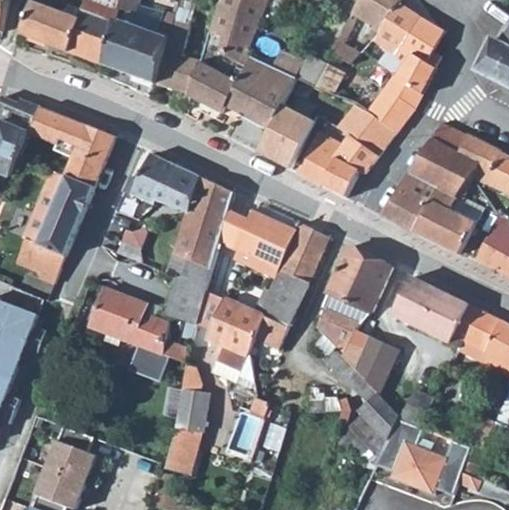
[(0,30),(1,31),(8,0),(0,0),(0,30)]
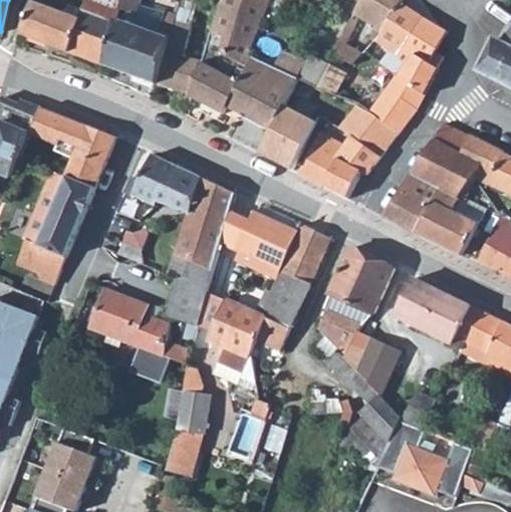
[(103,63),(119,0),(83,0),(77,18),(30,0),(18,32),(103,63)]
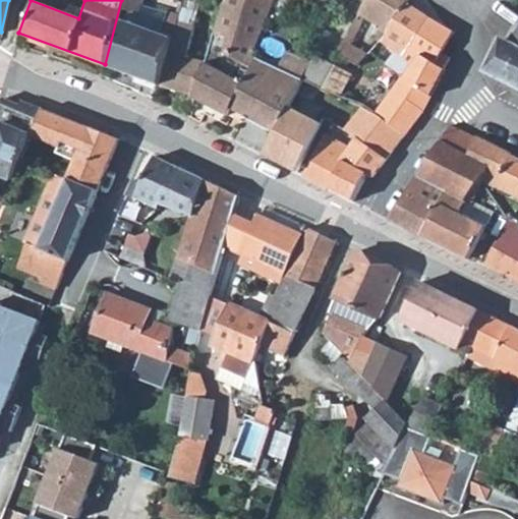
[(121,0),(105,64),(157,83),(175,21),(178,13),(166,9),(166,10),(140,3),(141,0),(121,0)]
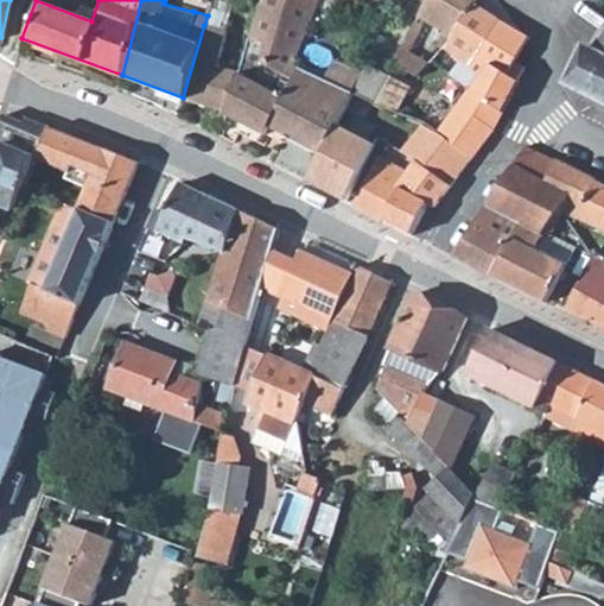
[(223,112),(264,134),(268,126),(281,133),(319,152),(351,92),(324,79),(293,64),(317,0),(256,0),(237,73),(224,108),(223,112)]
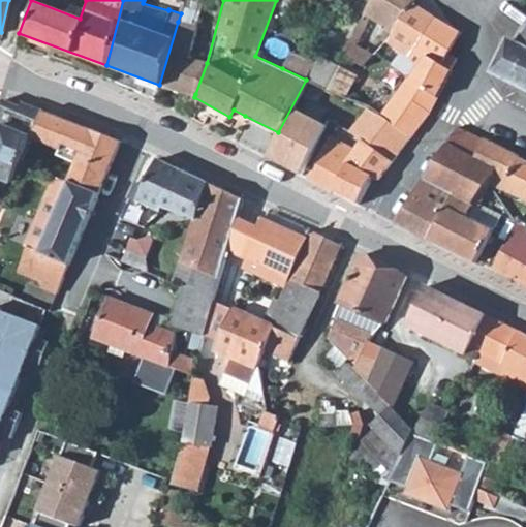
[(393,30),(410,1),(411,0),(369,0),(363,11),(393,30)]
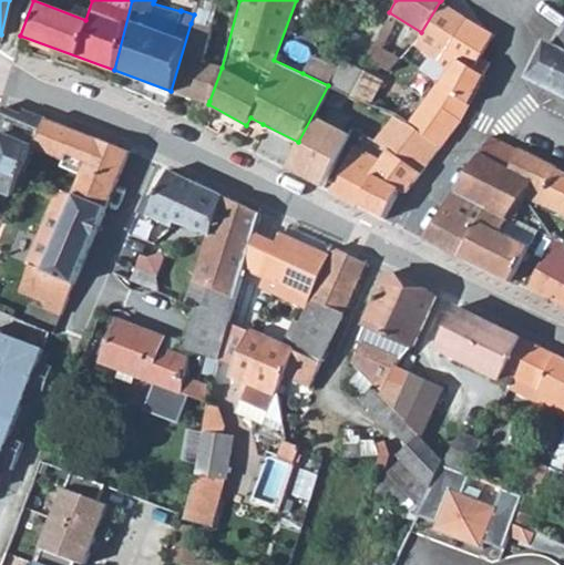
[(464,17),(440,1),(421,32),(418,38),(413,42),(438,61),(464,17)]
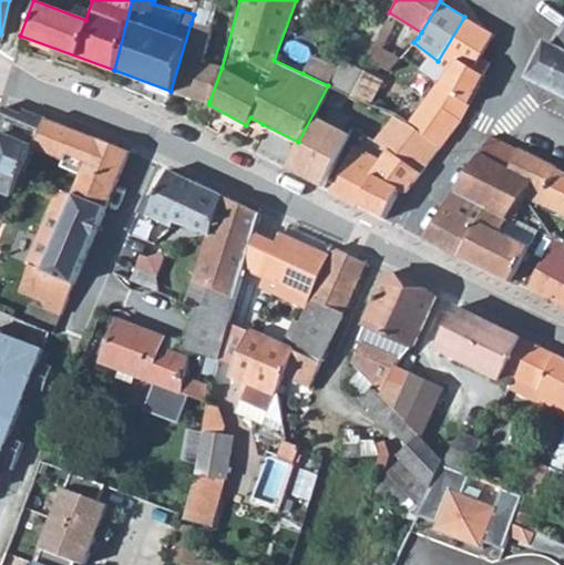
[(406,122),(439,144),(458,119),(482,73),(480,73),(488,60),(478,55),(491,33),(464,17),(438,61),(438,62),(428,55),(418,68),(436,81),(406,122)]
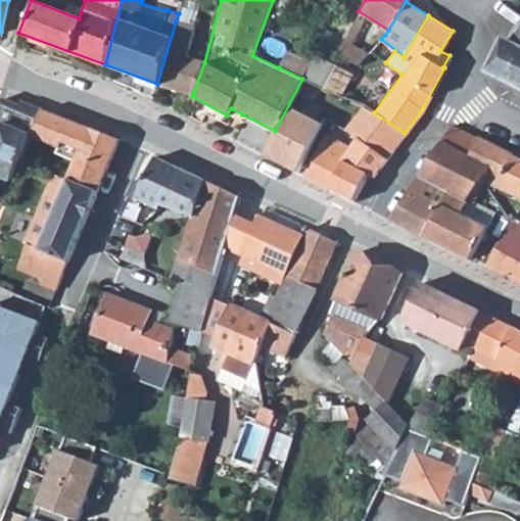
[(194,26),(176,21),(157,84),(193,93),(204,62),(186,57),(194,26)]
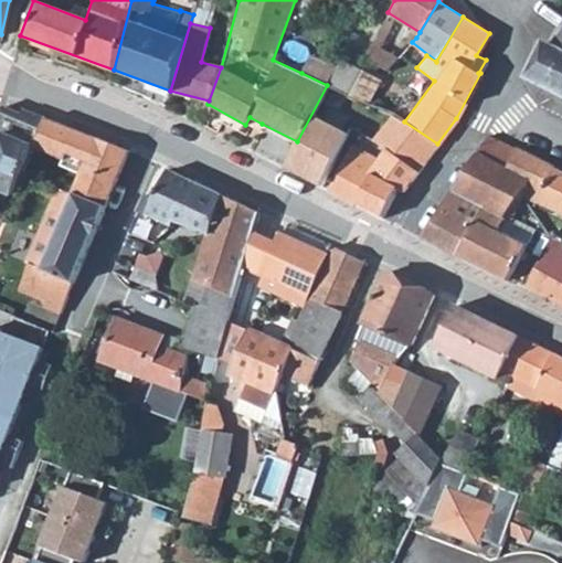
[(526,75),(561,93),(561,30),(551,45),(543,41),(526,75)]
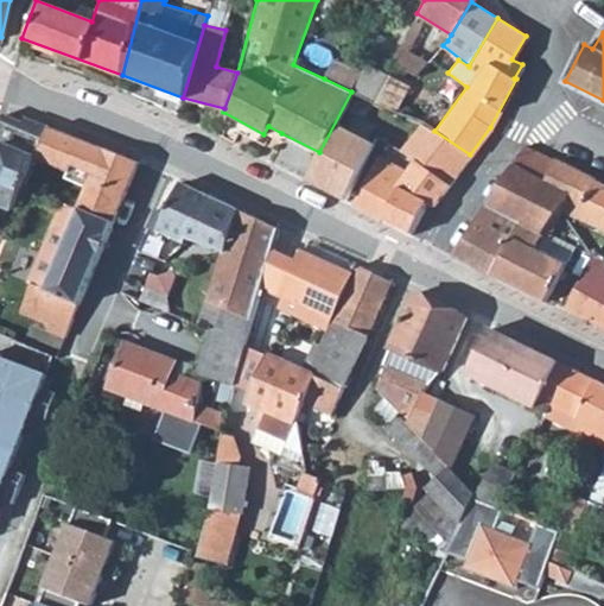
[(392,62),(417,75),(427,63),(406,51),(409,46),(401,43),(392,62)]
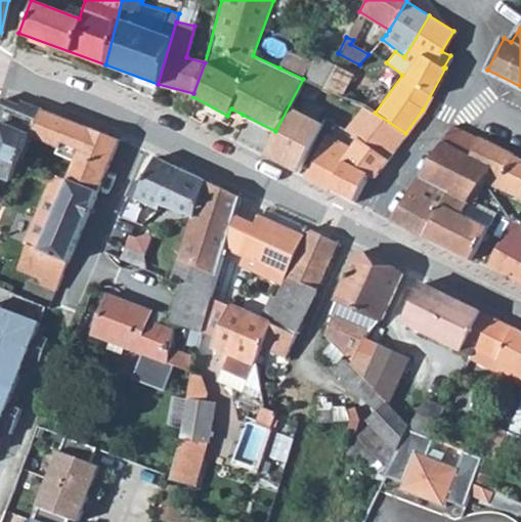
[(279,68),(303,79),(311,63),(287,51),(279,68)]
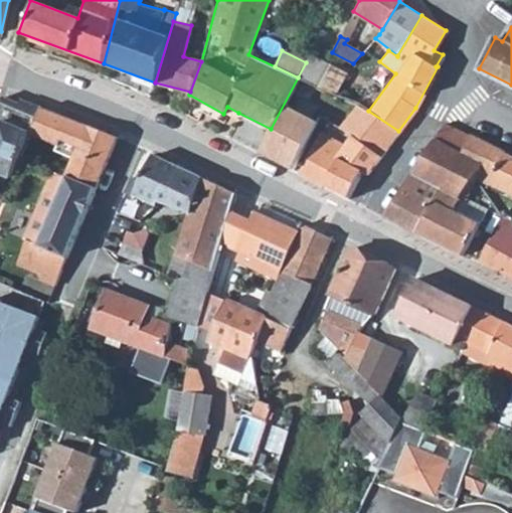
[(306,62),(298,77),(334,94),(346,72),(311,52),(306,62)]
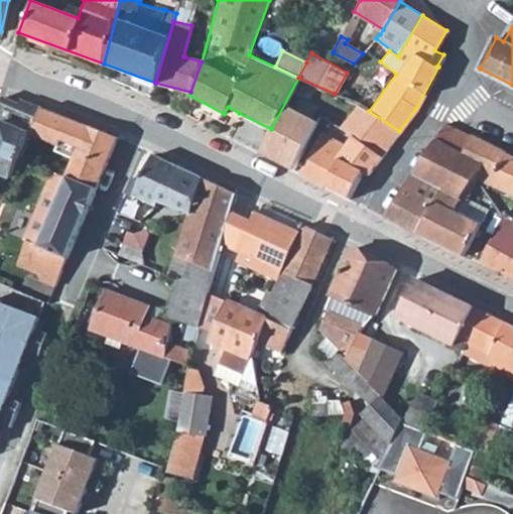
[(0,171),(11,176),(29,133),(40,106),(20,98),(19,102),(4,93),(0,95),(0,171)]
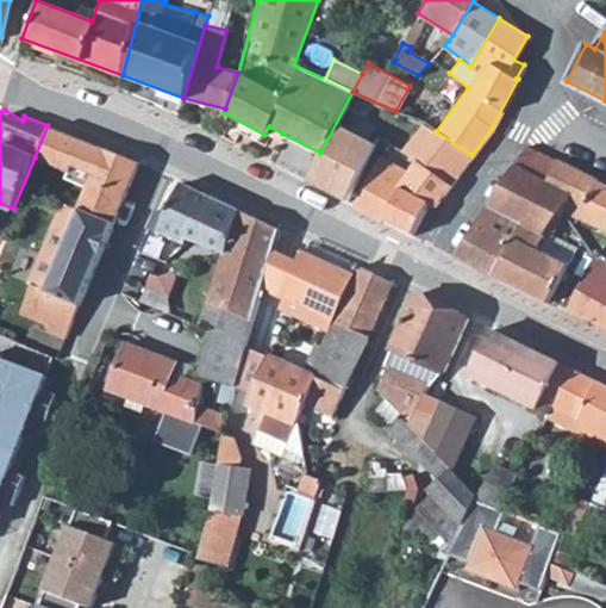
[(472,155),(436,131),(422,123),(400,150),(417,160),(449,184),(472,155)]
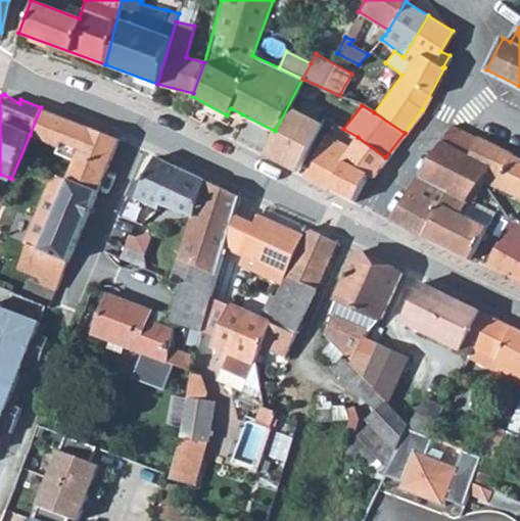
[(114,139),(41,107),(30,135),(54,146),(56,141),(73,148),(61,176),(96,190),(114,139)]
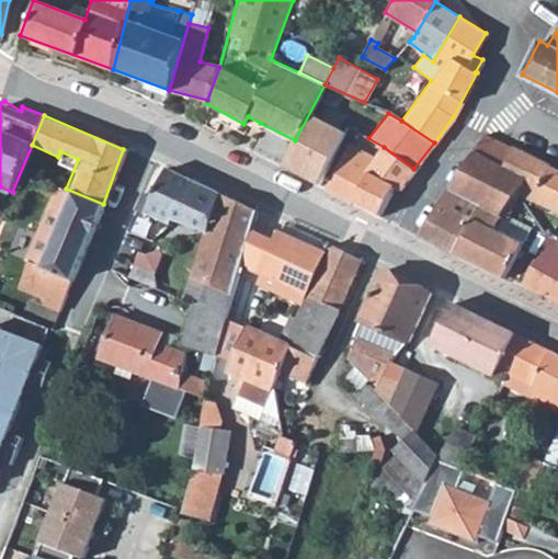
[(243,124),(255,130),(260,123),(248,116),(243,124)]
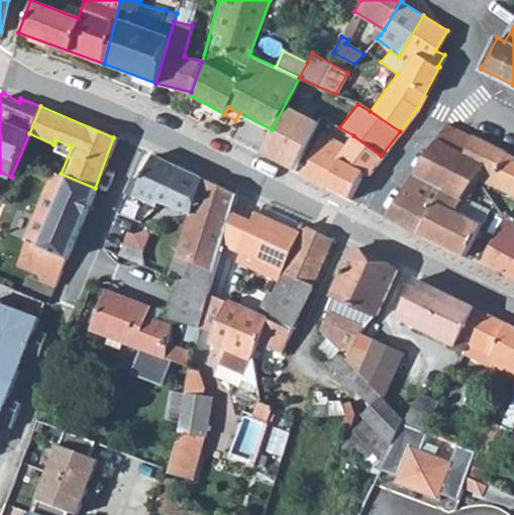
[(286,108),(272,129),(261,152),(295,173),(319,122),(286,108)]
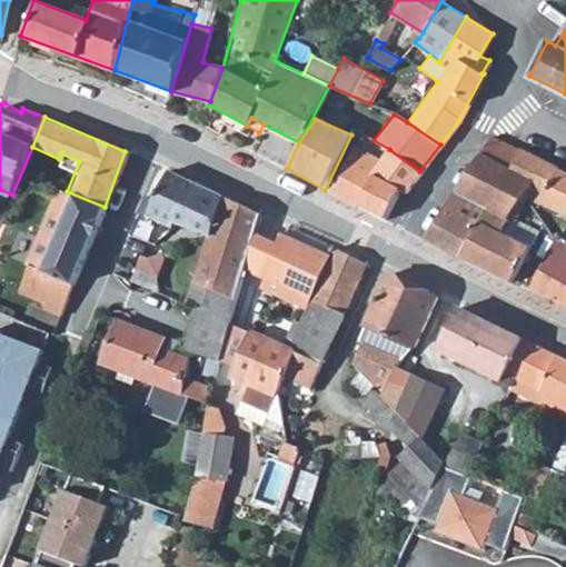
[(454,190),(492,209),(503,211),(519,191),(544,160),(490,135),(454,190)]
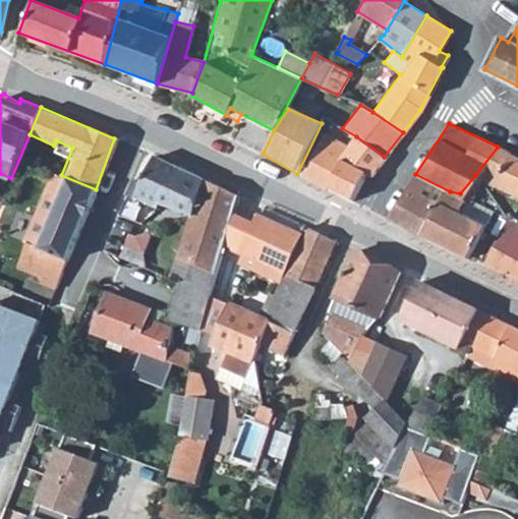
[(323,132),(301,174),(351,199),(384,157),(356,136),(349,146),(323,132)]
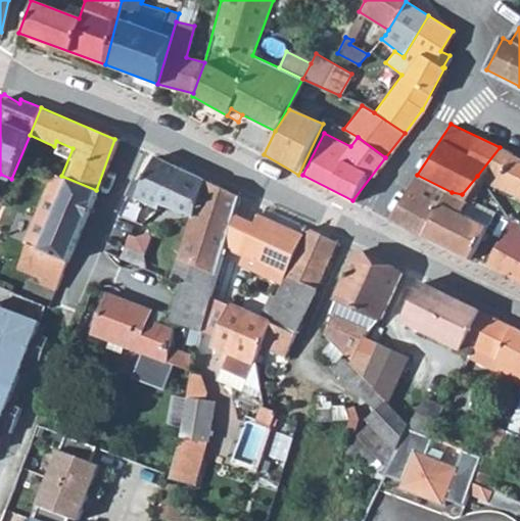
[(477,176),(485,180),(519,196),(519,156),(500,147),(477,176)]
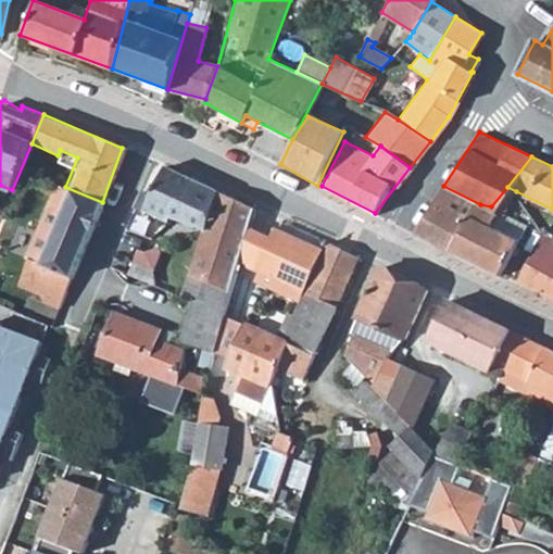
[(186,198),(195,179),(164,165),(151,194),(140,189),(134,205),(167,222),(171,216),(167,216),(179,194),(186,198)]
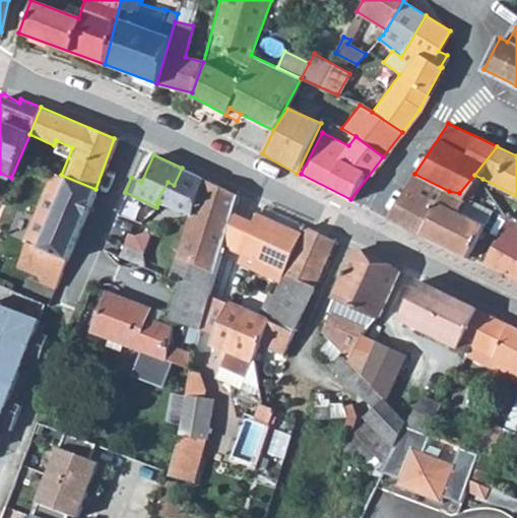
[(159,202),(190,213),(192,214),(202,177),(182,168),(174,185),(168,182),(156,202),(159,202)]
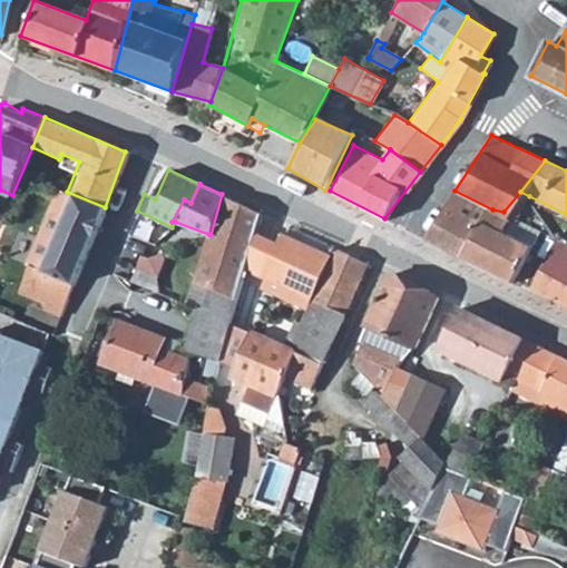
[(57,188),(25,263),(28,264),(18,291),(44,301),(42,305),(61,312),(105,207),(67,192),(57,188)]
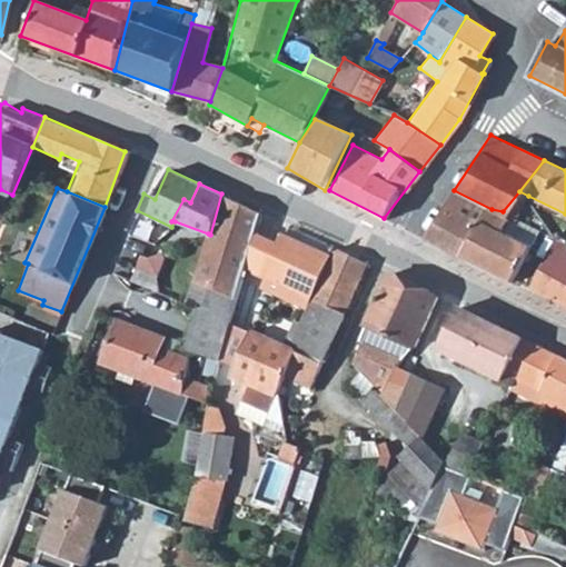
[(424,239),(460,258),(492,209),(454,190),(424,239)]
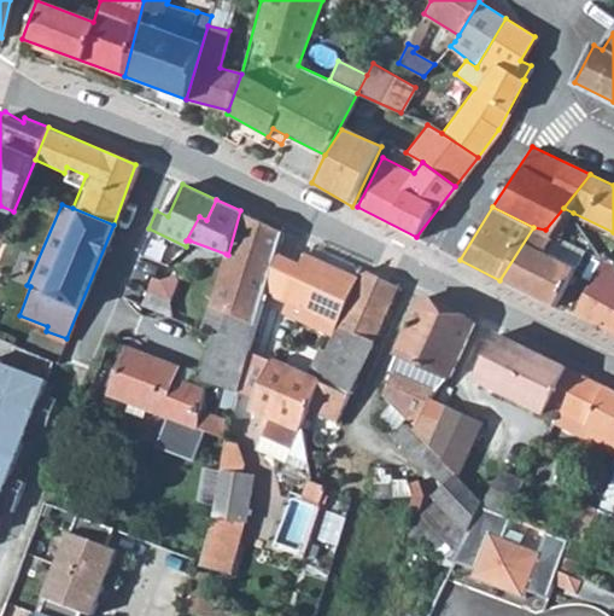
[(228,255),(226,254),(210,304),(226,311),(255,321),(263,291),(275,250),(280,230),(240,210),(228,255)]
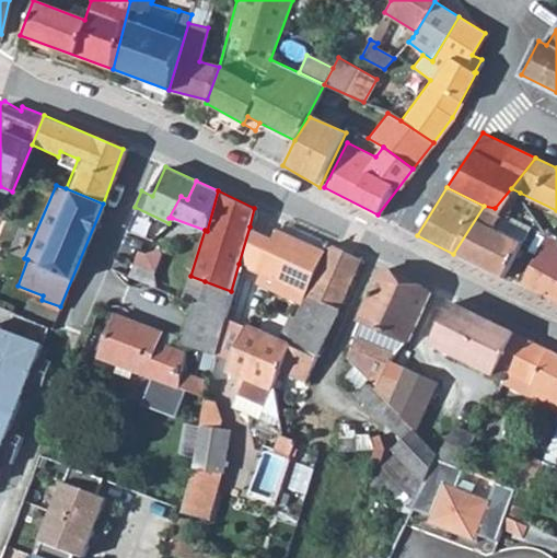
[(453,254),(502,277),(530,225),(495,208),(484,206),(453,254)]
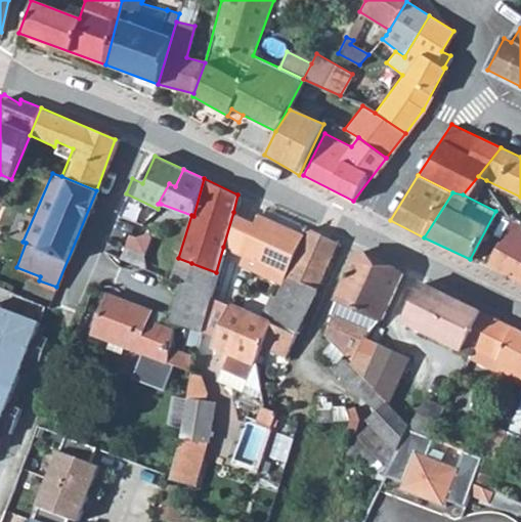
[(303,235),(258,213),(253,222),(233,212),(223,247),(285,275),(303,235)]
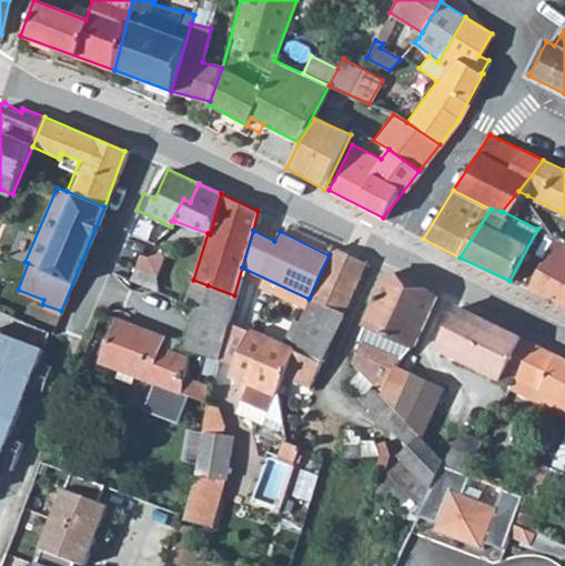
[(526,285),(564,305),(564,244),(553,239),(526,285)]
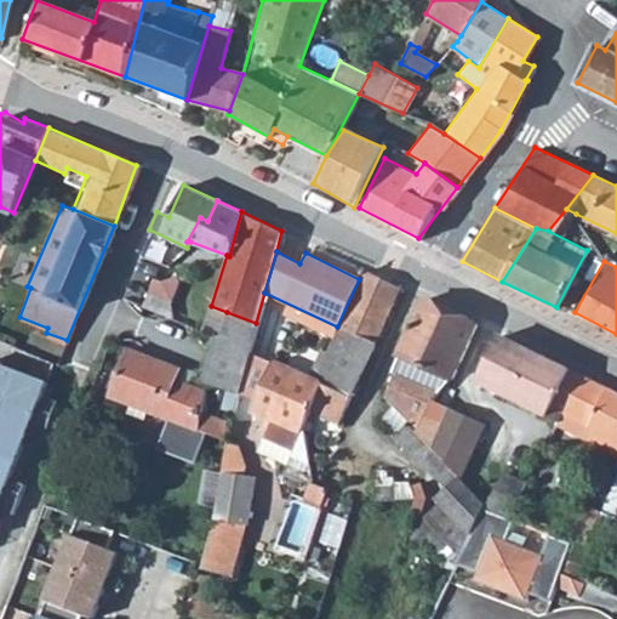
[(314,378),(321,380),(309,409),(337,422),(398,287),(363,270),(359,279),(337,327),(314,378)]
